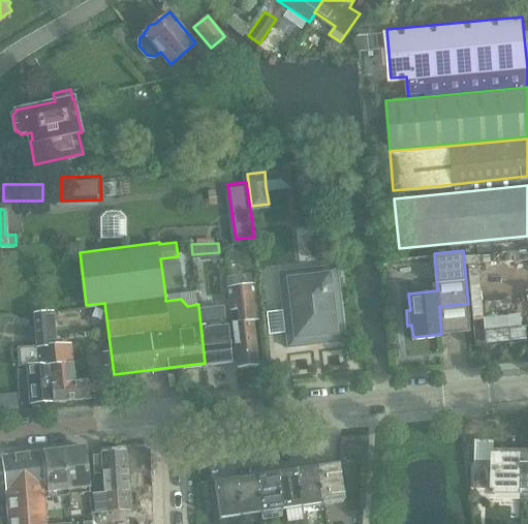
[(469,252),(470,285),(521,284),(520,251),(469,252)]
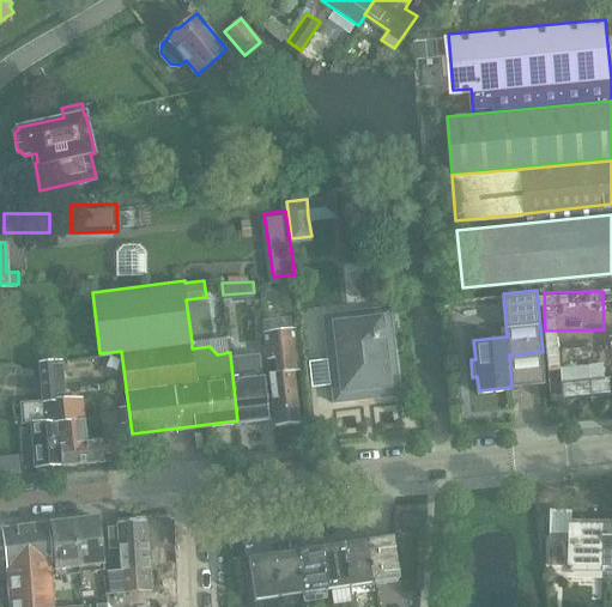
[(368,308),(325,313),(329,354),(334,400),(358,396),(377,394),(400,392),(391,304),(368,308)]
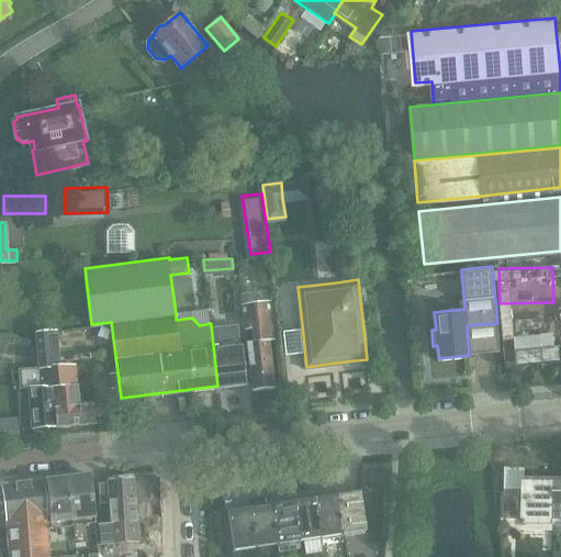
[(244,302),(243,302),(246,327),(255,326),(257,338),(248,340),(254,388),(276,385),(269,337),(275,336),(272,321),(269,299),(244,302)]
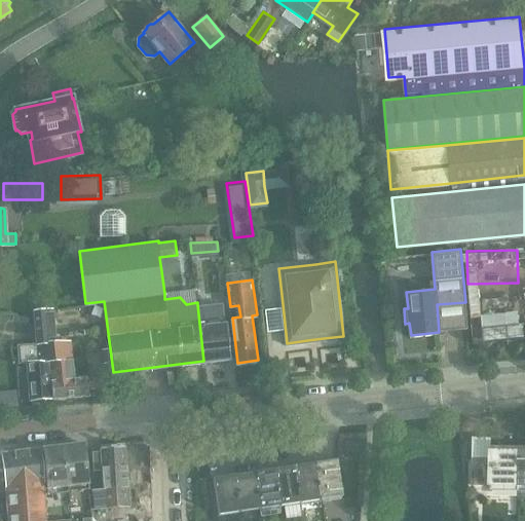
[(223,301),(197,304),(203,361),(231,358),(227,321),(225,322),(223,301)]
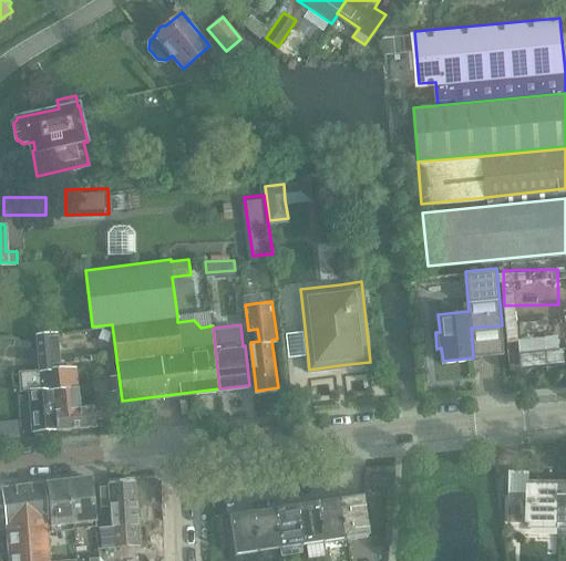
[(51,367),(60,366),(58,333),(38,335),(41,370),(29,371),(34,429),(35,433),(50,432),(50,427),(58,427),(55,404),(59,404),(59,401),(57,401),(57,396),(54,396),(54,390),(59,388),(58,383),(53,384),(51,367)]
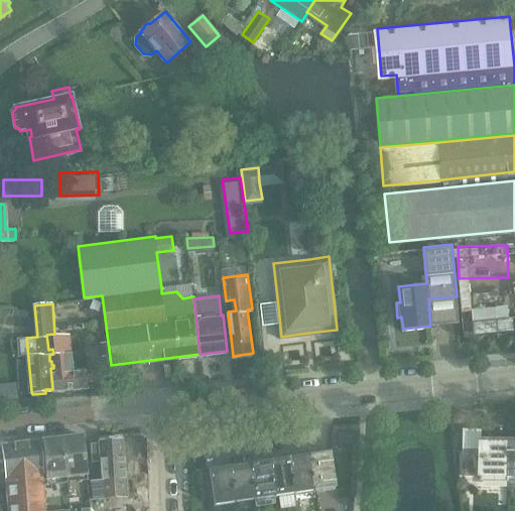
[(50,368),(52,389),(89,386),(87,369),(72,371),(69,334),(55,335),(54,334),(46,335),(48,350),(52,349),(53,354),(49,355),(49,361),(51,361),(51,365),(53,365),(53,368),(50,368)]
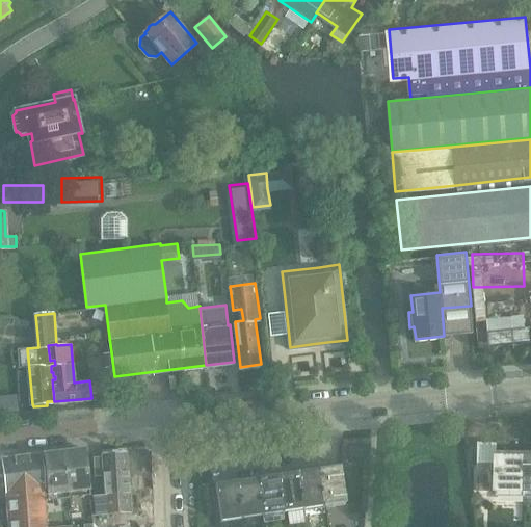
[(498,490),(524,491),(525,452),(506,452),(507,442),(499,442),(498,462),(479,462),(479,488),(490,489),(498,489),(498,490)]
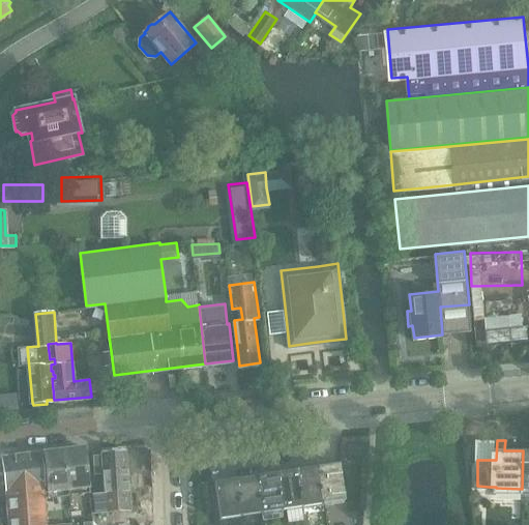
[(65,447),(70,493),(91,491),(86,445),(80,446),(77,445),(70,446),(68,447),(65,447)]
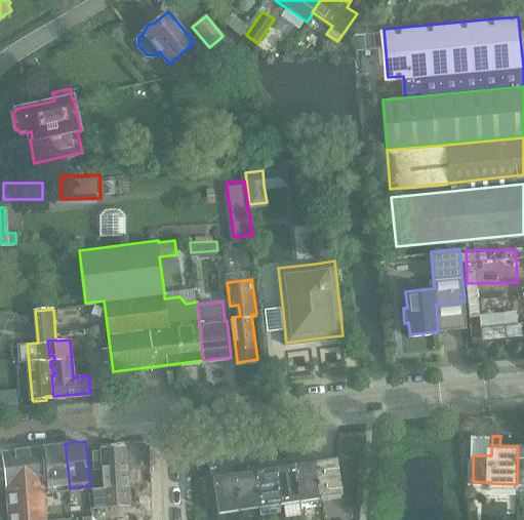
[(70,488),(65,443),(63,444),(61,443),(54,444),(51,445),(45,446),(49,490),(70,488)]
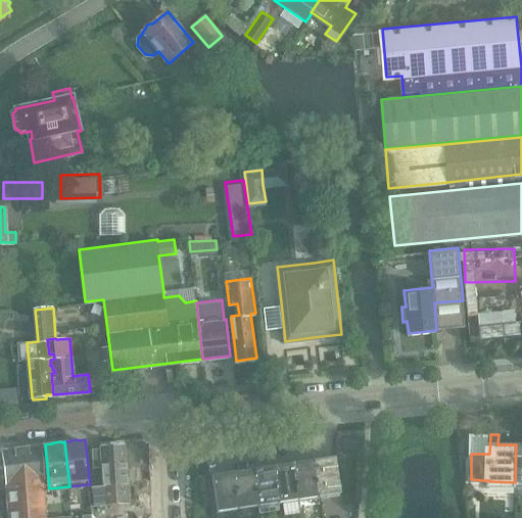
[(104,485),(93,485),(95,503),(130,501),(126,441),(102,442),(102,446),(93,448),(94,466),(103,466),(104,485)]
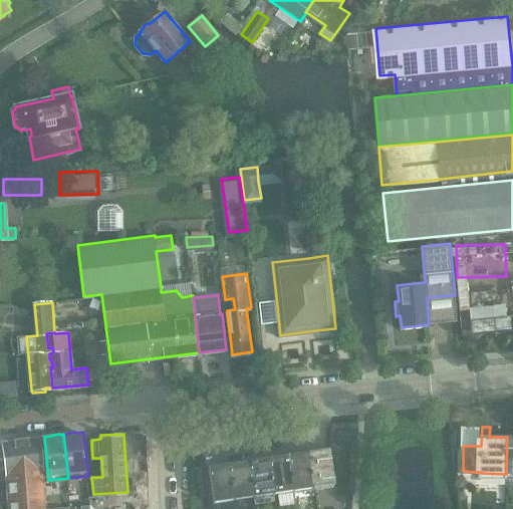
[(8,500),(9,508),(46,508),(40,436),(3,441),(7,473),(6,473),(8,500)]
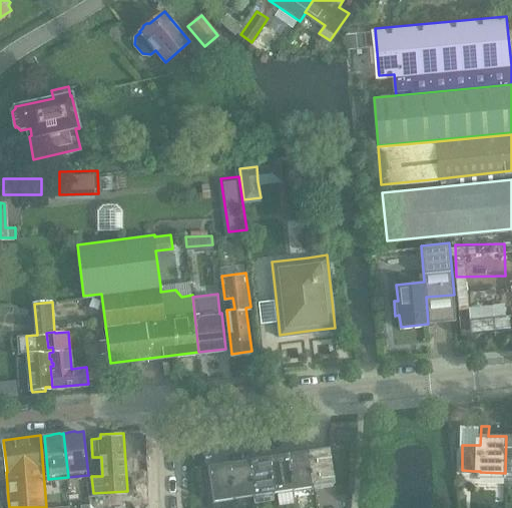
[(308,451),(313,485),(334,482),(329,448),(308,451)]
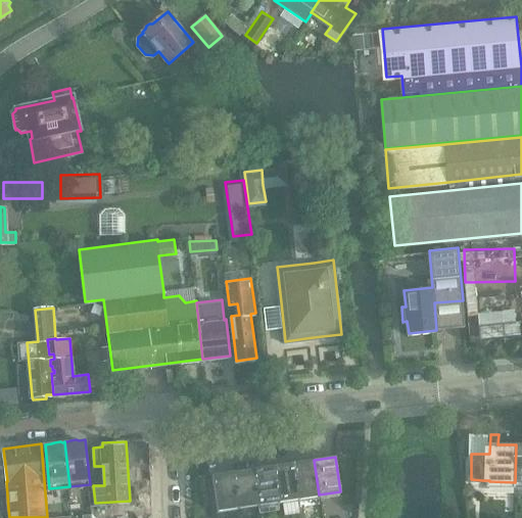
[(314,460),(292,463),(297,498),(319,495),(314,460)]
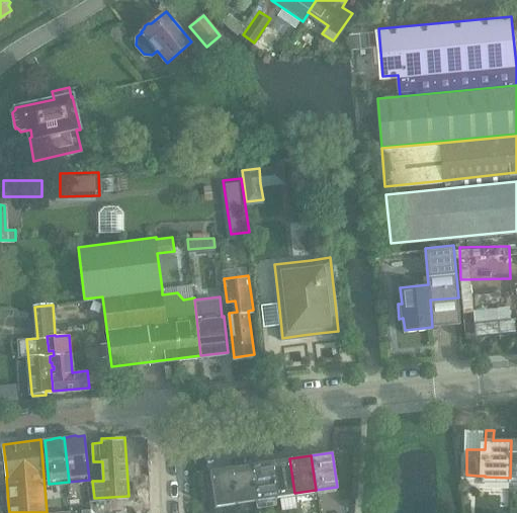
[(270,461),(275,496),(294,493),(289,458),(270,461)]
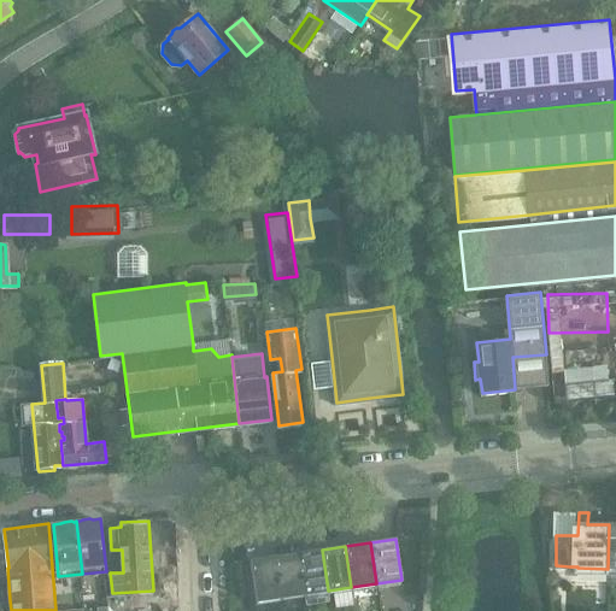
[(298,553),(304,593),(305,601),(329,598),(328,591),(322,550),(298,553)]
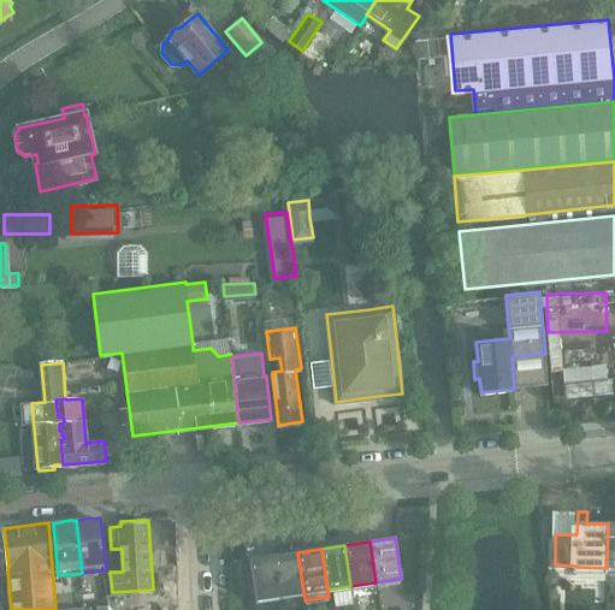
[(297,552),(273,556),(279,596),(303,592),(297,552)]
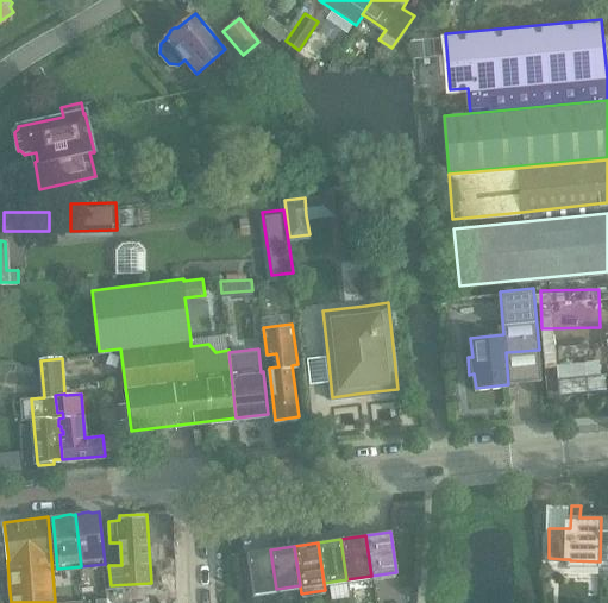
[(276,589),(270,550),(248,552),(254,592),(276,589)]
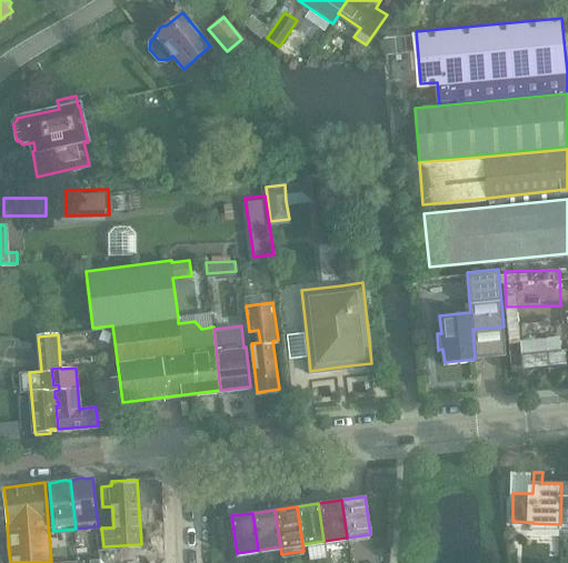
[(2,553),(0,553),(0,562),(10,562),(9,553),(2,553)]
